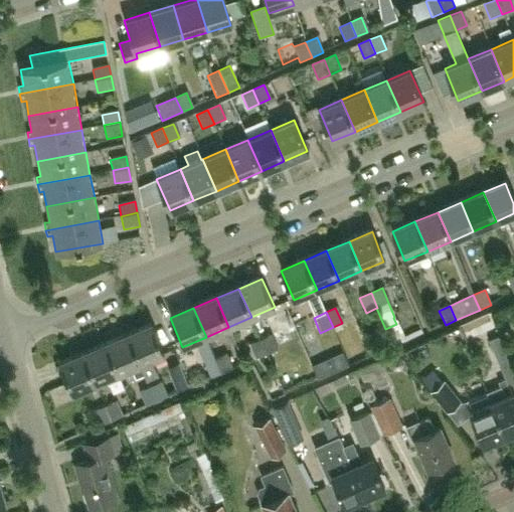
[(152,325),(129,335),(146,375),(147,378),(158,373),(152,360),(164,355),(152,325)]
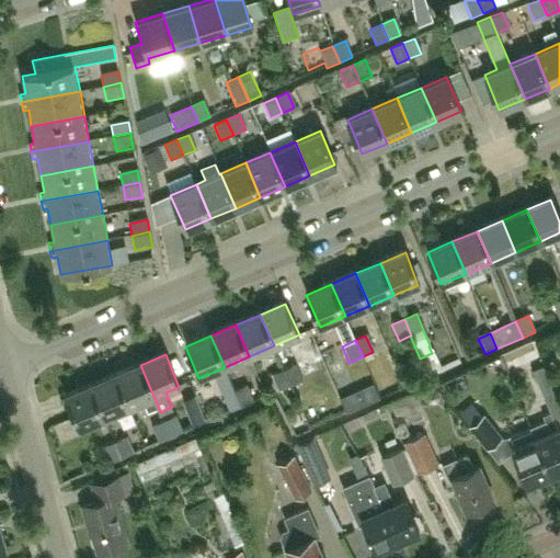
[(159,409),(140,365),(115,376),(129,408),(140,403),(146,416),(159,409)]
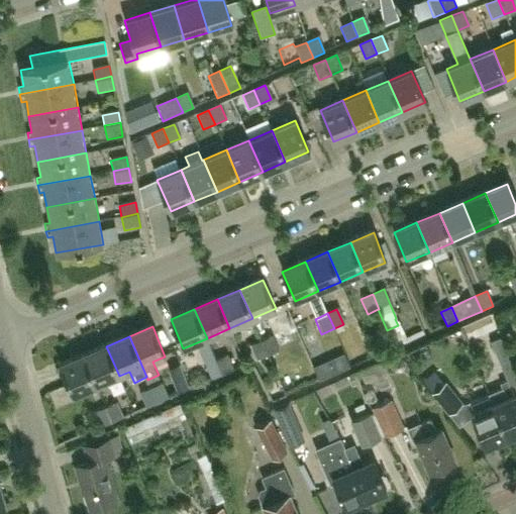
[(262,341),(269,356),(279,352),(273,336),(262,341)]
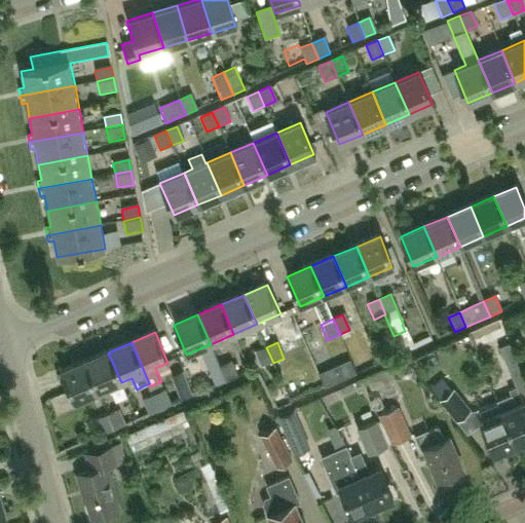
[(260,368),(273,363),(266,347),(254,352),(260,368)]
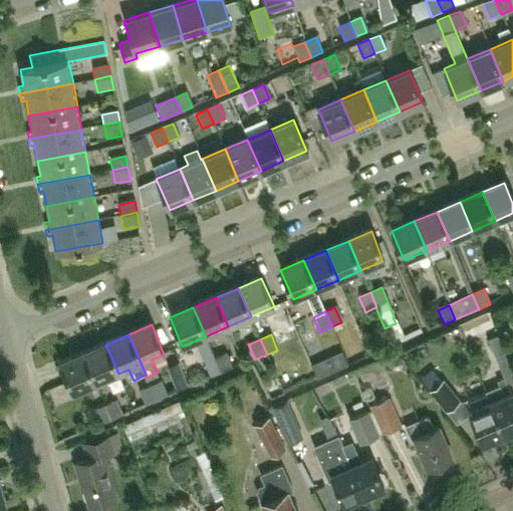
[(512,401),(507,387),(512,382),(512,368),(501,339),(489,344),(504,380),(496,384),(498,389),(486,394),(504,436),(512,432),(512,401)]
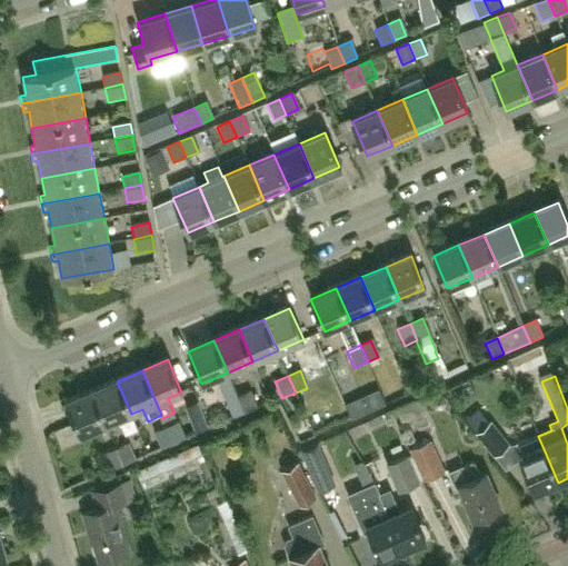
[(92,393),(106,425),(131,414),(117,381),(92,393)]
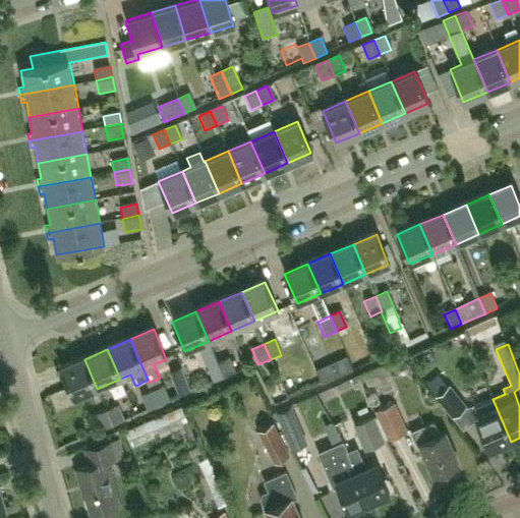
[(218,363),(225,379),(235,375),(229,358),(218,363)]
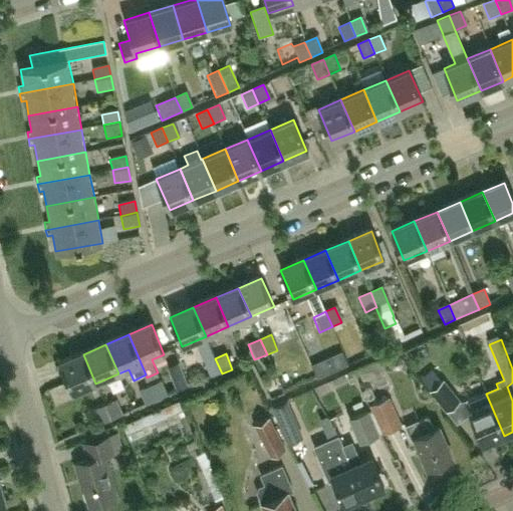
[(72,394),(95,384),(83,354),(60,363),(72,394)]
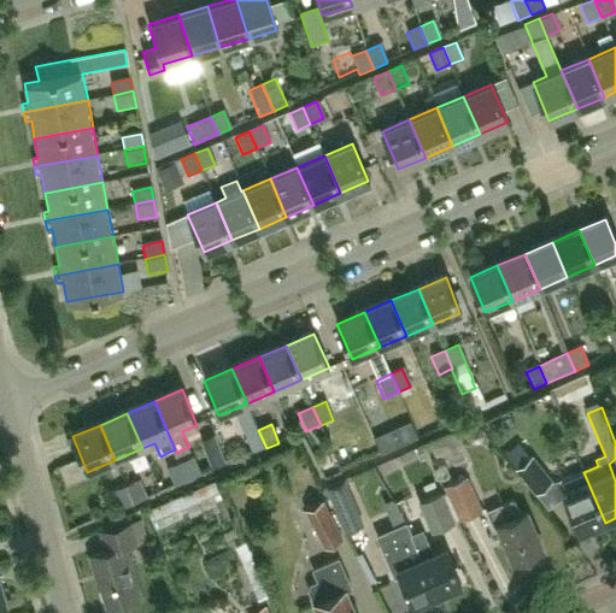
[(244,436),(252,454),(267,448),(258,430),(244,436)]
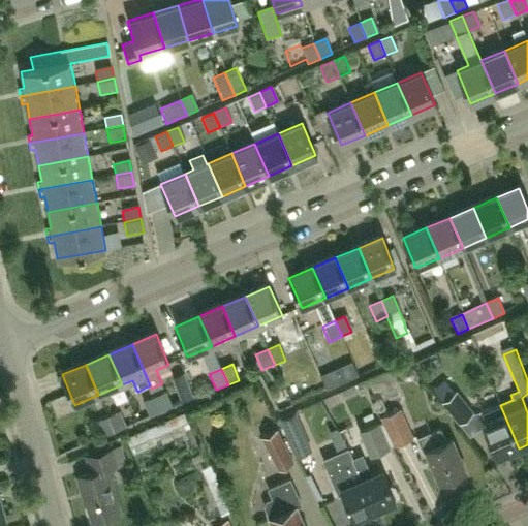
[(155,398),(161,413),(172,409),(165,394),(155,398)]
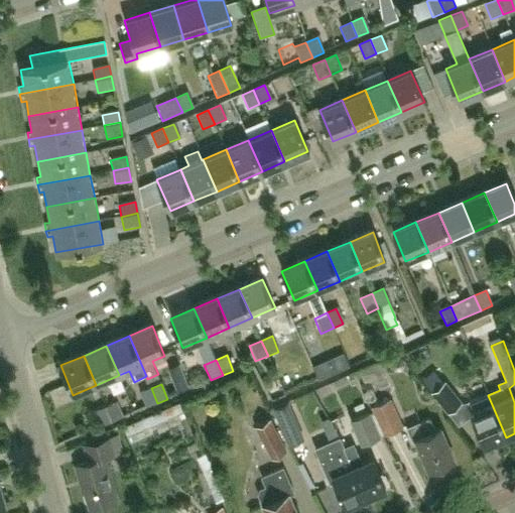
[(458,406),(441,387),(431,395),(447,414),(458,406)]
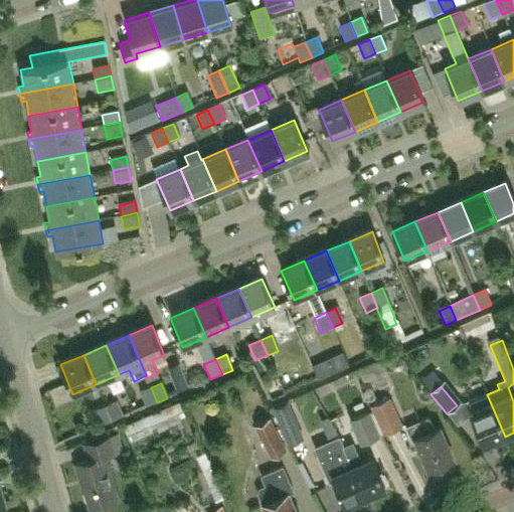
[(145,407),(157,402),(151,387),(139,392),(145,407)]
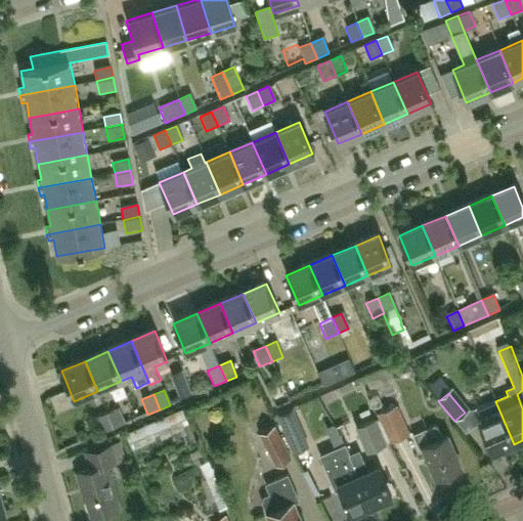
[(495,401),(474,410),(492,453),(514,444),(495,401)]
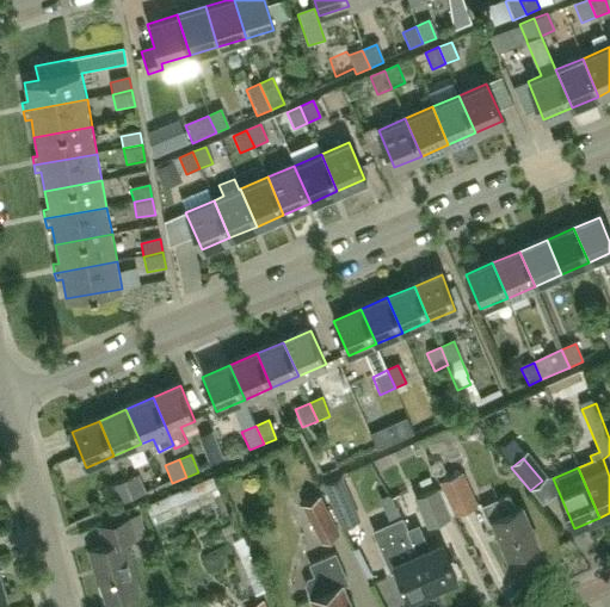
[(438,485),(439,489),(451,516),(453,518),(476,507),(462,475),(438,485)]
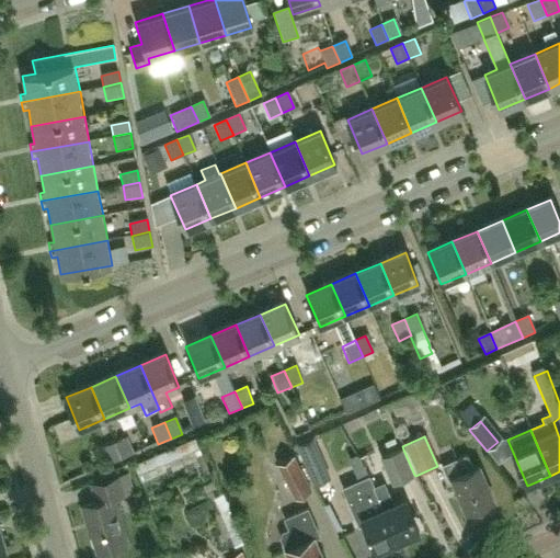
[(126,439),(115,443),(122,459),(134,455),(126,439)]
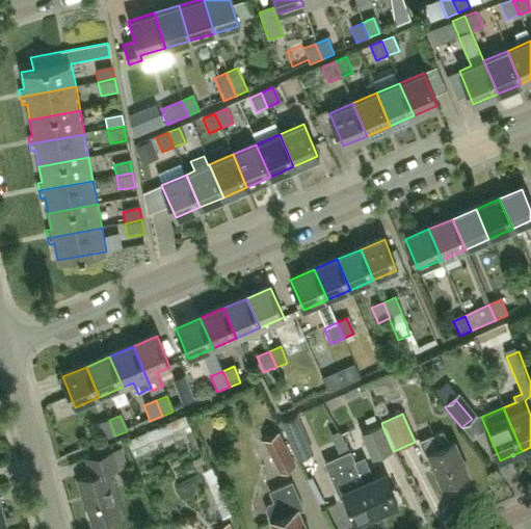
[(282,424),(297,461),(312,454),(296,418),(282,424)]
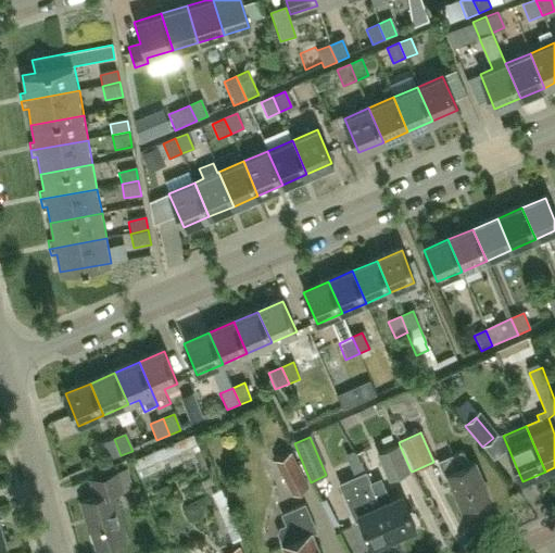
[(108,462),(121,455),(114,439),(100,444),(108,462)]
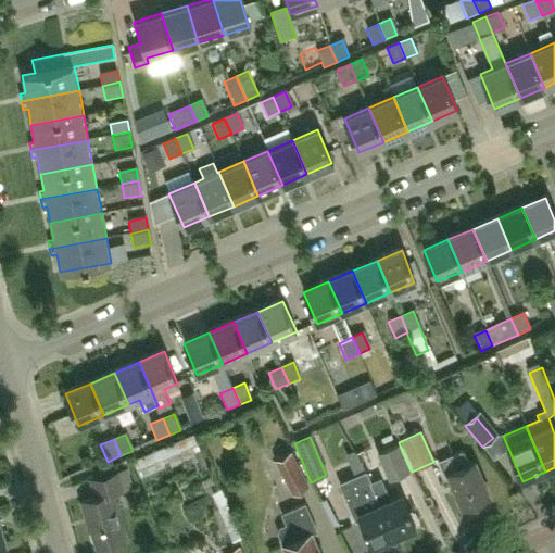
[(139,462),(144,475),(203,454),(199,441),(139,462)]
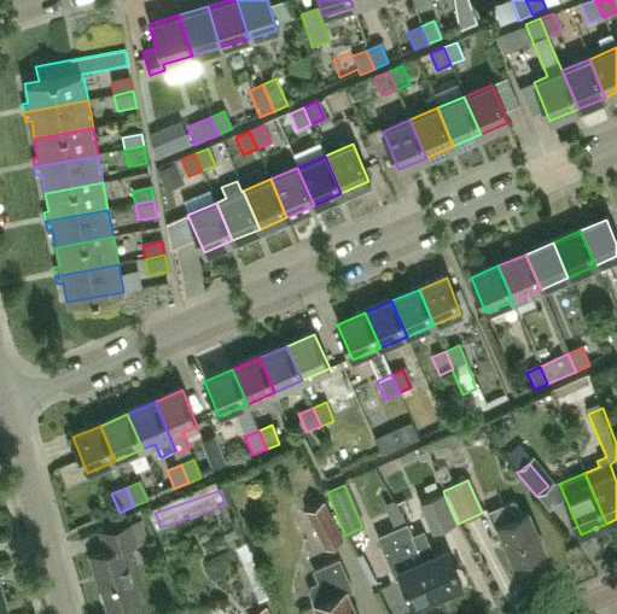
[(455,525),(454,524),(457,522),(444,495),(417,507),(430,537),(455,525)]
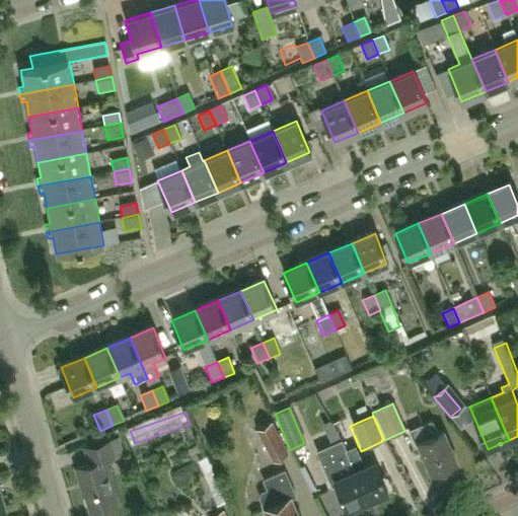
[(432,473),(434,472),(436,475),(445,471),(445,468),(456,463),(443,432),(438,435),(432,422),(420,427),(410,432),(416,446),(419,445),(432,473)]
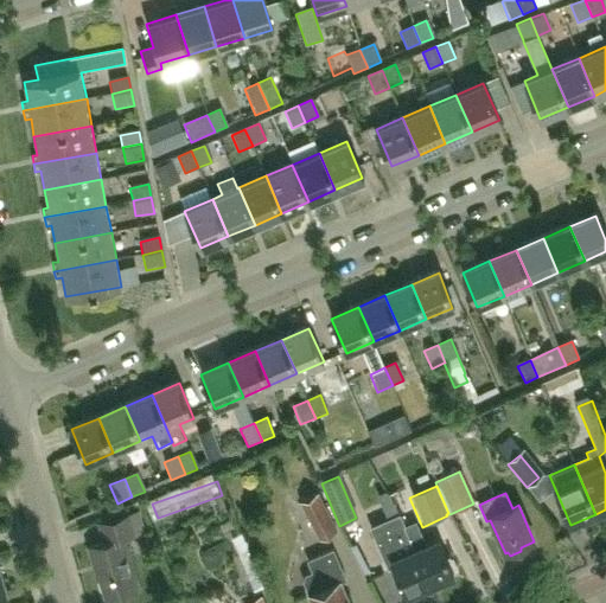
[(336,531),(317,494),(299,504),(317,540),(336,531)]
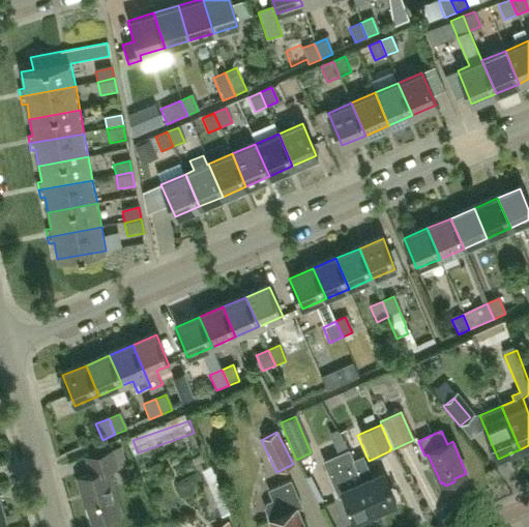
[(354,522),(376,513),(354,462),(352,463),(347,451),(321,462),(338,499),(343,496),(354,522)]
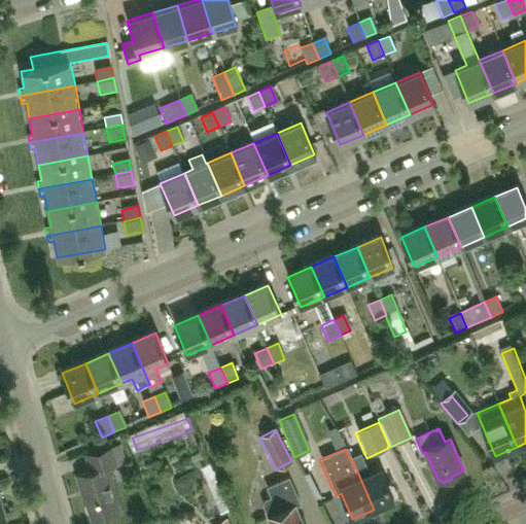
[(113,450),(86,456),(91,473),(77,477),(82,495),(84,494),(92,520),(119,513),(107,468),(117,465),(113,450)]
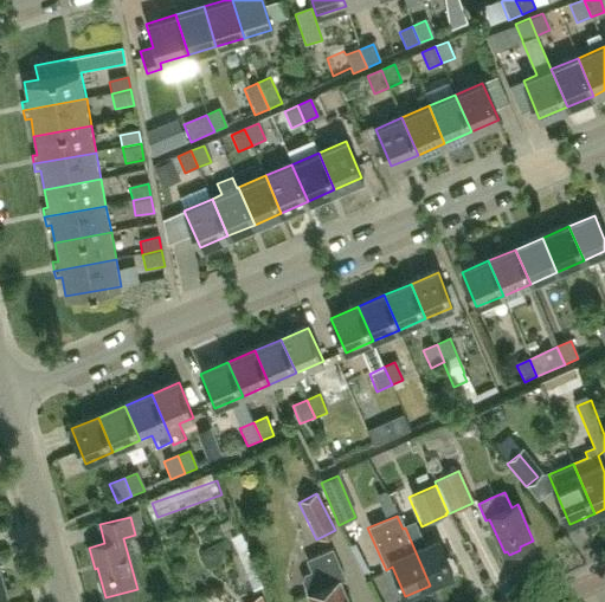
[(416,523),(405,528),(430,586),(454,576),(438,541),(425,545),(416,523)]
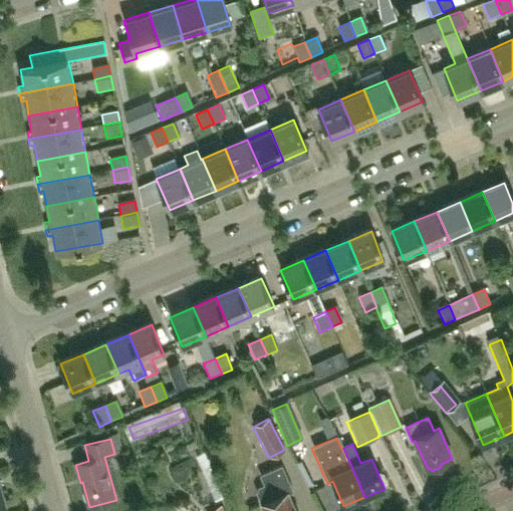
[(258,490),(256,494),(261,505),(260,506),(262,510),(293,510),(287,496),(292,494),(280,468),(259,477),(264,487),(258,490)]
